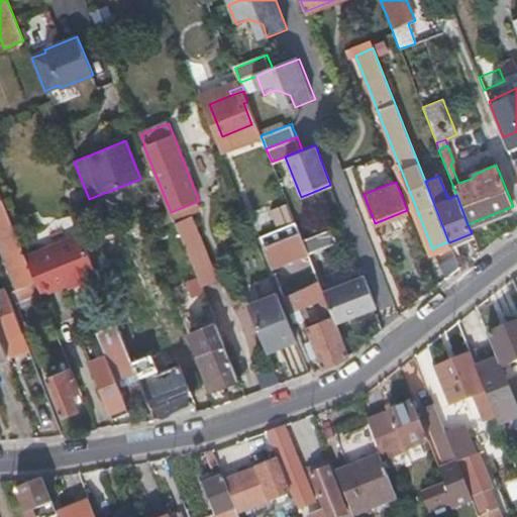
[(0,247),(16,287),(35,280),(25,255),(0,194),(0,247)]
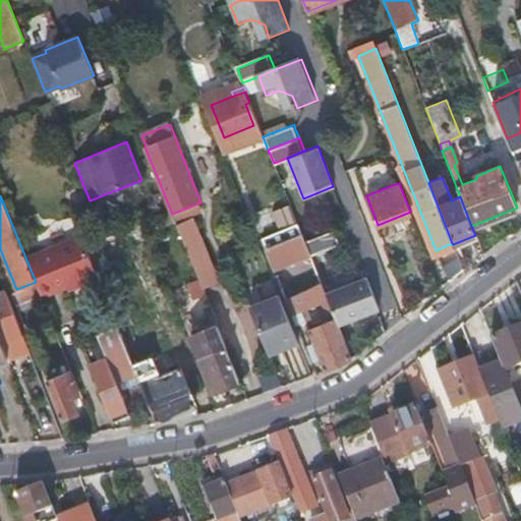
[(272,211),(279,230),(297,223),(289,204),(272,211)]
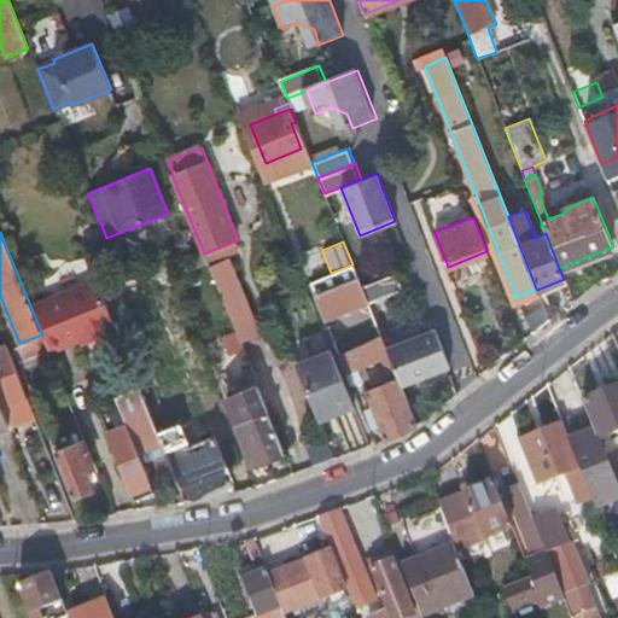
[(225,305),(239,299),(232,283),(227,279),(222,266),(210,270),(225,305)]
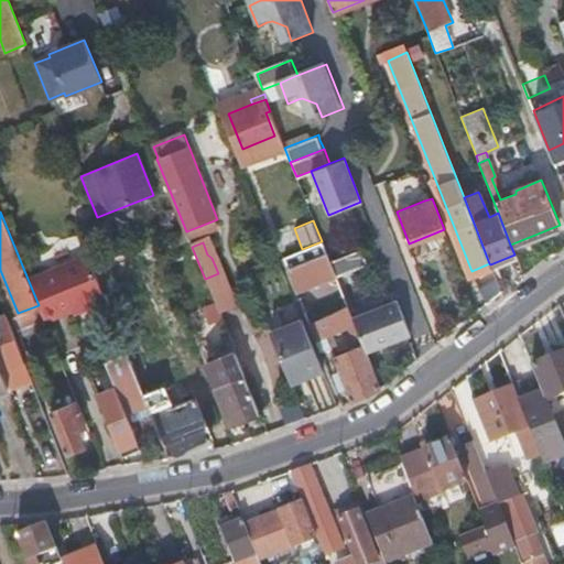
[(329,261),(335,275),(336,277),(367,264),(360,249),(329,261)]
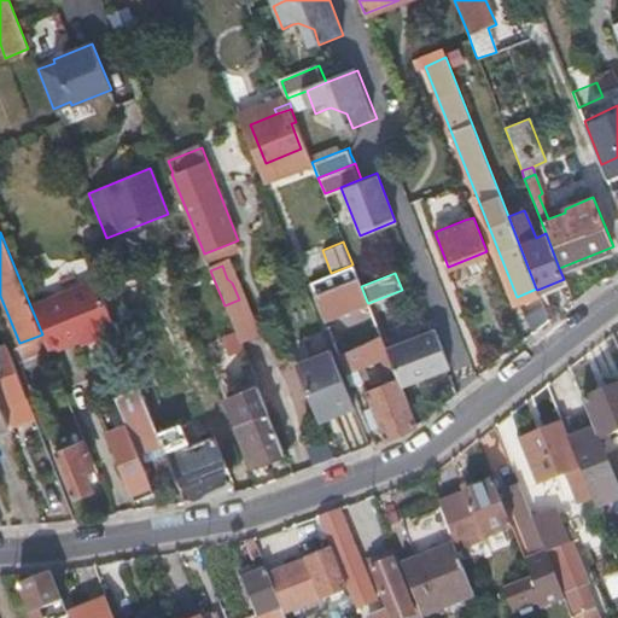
[(178,423),(205,491),(229,481),(202,413),(198,414),(143,275),(122,283),(170,403),(178,423)]
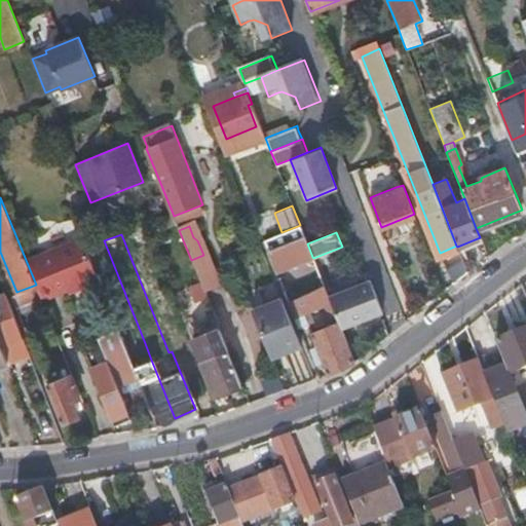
[(304,235),(267,251),(276,271),(312,257),(307,243),(304,235)]
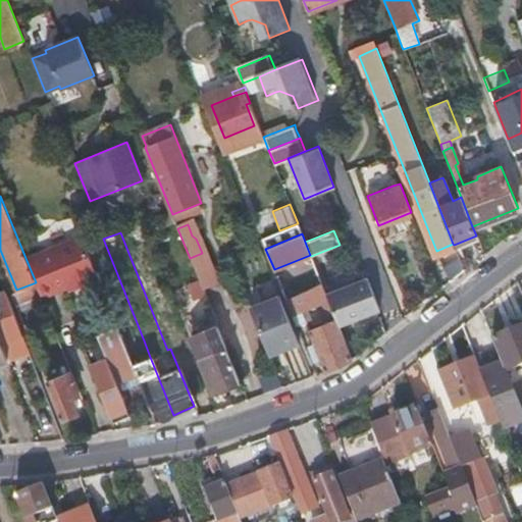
[(40,295),(41,297),(67,286),(76,282),(79,288),(98,280),(84,246),(80,236),(25,258),(36,282),(40,295)]
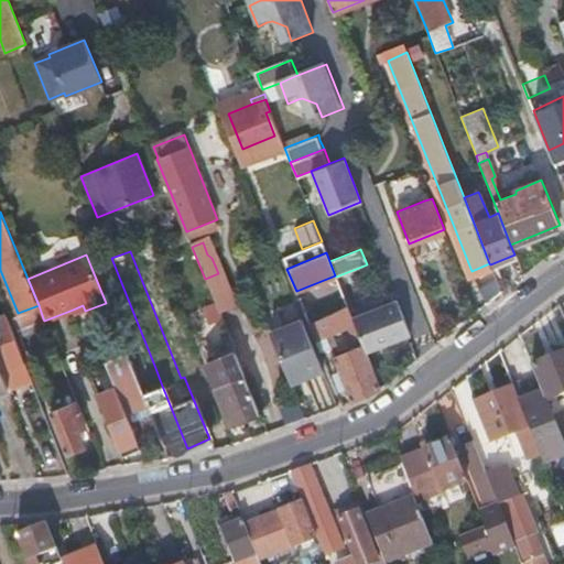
[(155,368),(111,258),(110,257),(104,260),(123,308),(119,311),(144,372),(155,368)]
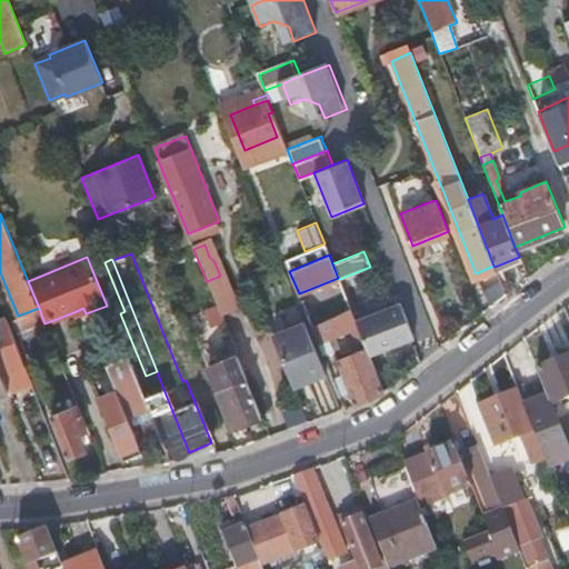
[(207,281),(218,307),(233,300),(223,275),(220,276),(207,281)]
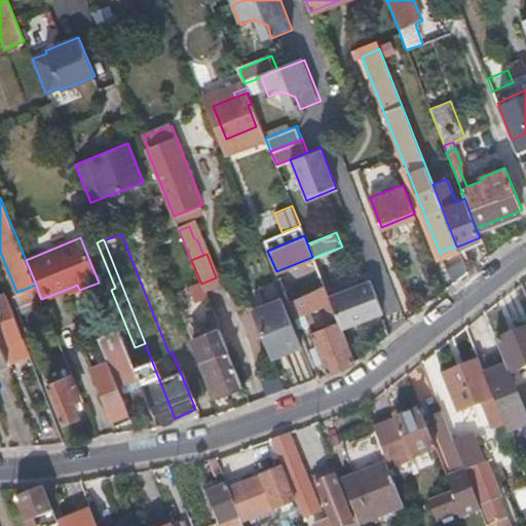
[(328,296),(336,316),(339,323),(341,329),(382,312),(370,279),(328,296)]
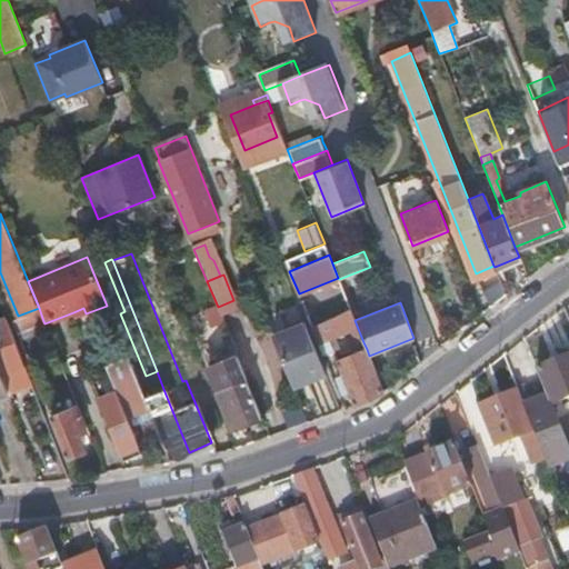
[(17,331),(43,321),(39,308),(18,316),(11,319),(17,331)]
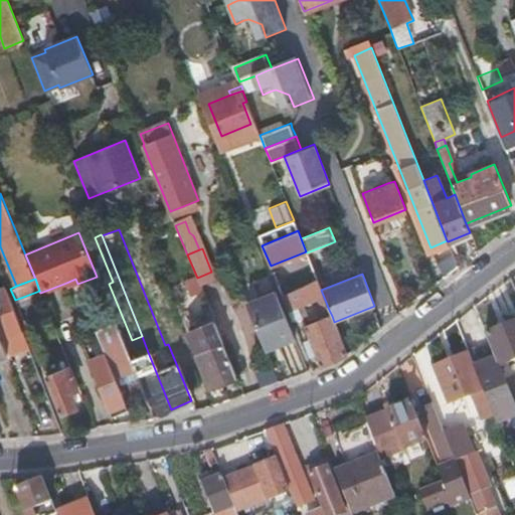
[(75,279),(66,283),(68,288),(77,284),(75,279)]
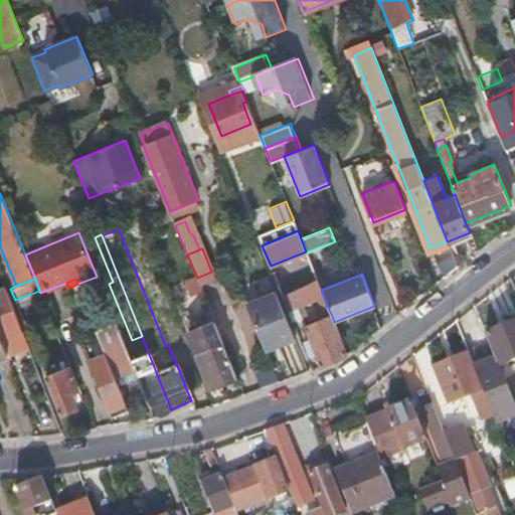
[(282,294),(292,319),(304,314),(300,304),(316,297),(323,313),(329,310),(321,290),(317,280),(292,290),(282,294)]
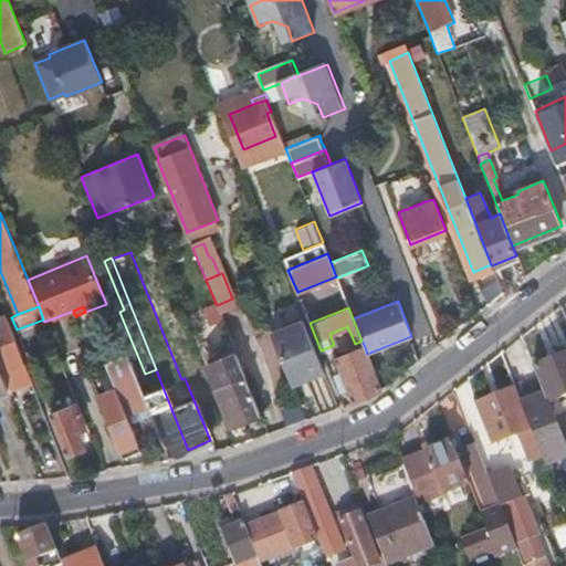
[(306,313),(310,323),(321,318),(317,308),(306,313)]
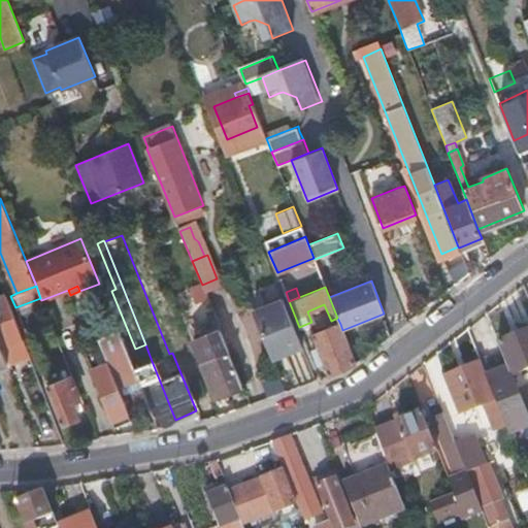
[(7,363),(29,354),(22,337),(5,294),(0,296),(0,343),(1,345),(7,363)]
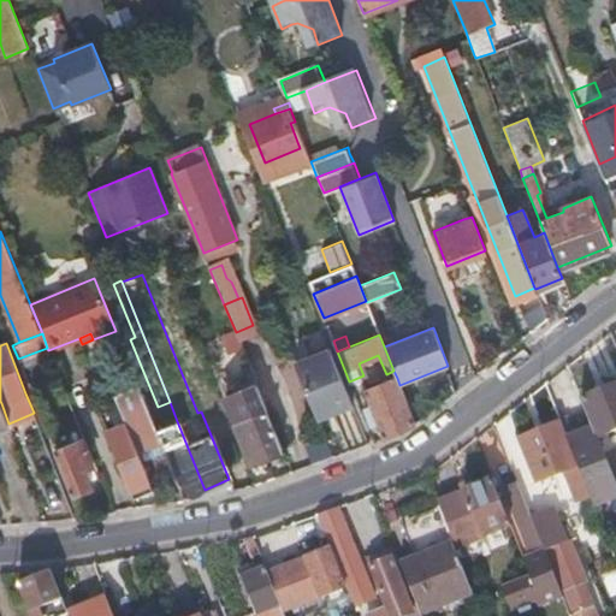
[(329,348),(295,363),(318,420),(353,406),(329,348)]
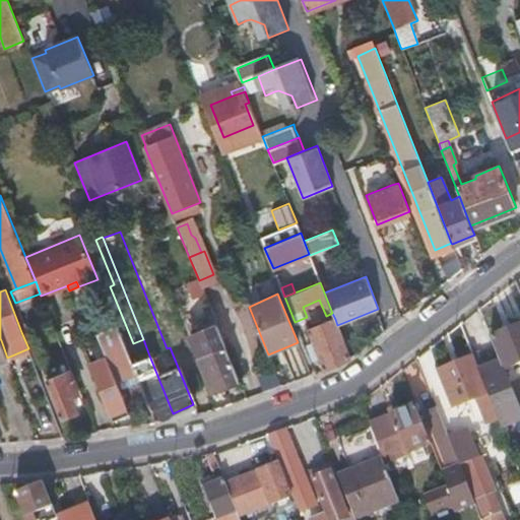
[(318,359),(323,372),(349,356),(337,325),(335,319),(308,330),(312,342),(309,344),(315,360),(318,359)]
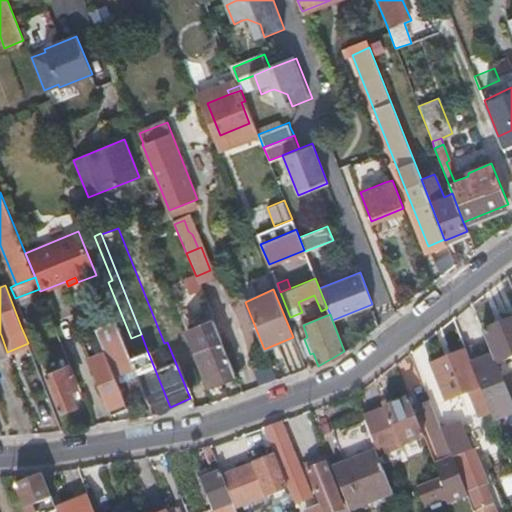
[(511,316),(480,330),(487,346),(490,353),(493,361),(511,353),(511,350),(509,343),(511,342),(511,316)]
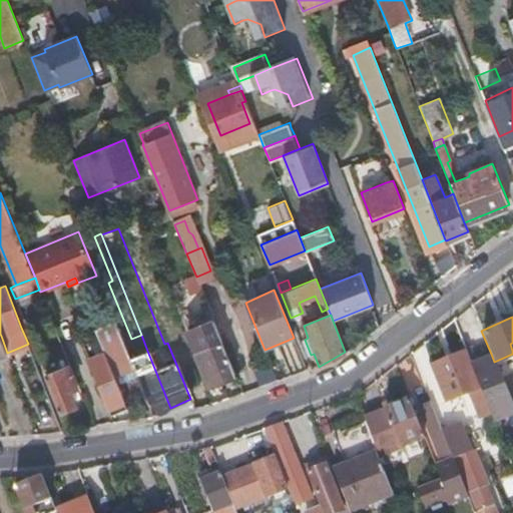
[(112,374),(132,366),(129,358),(118,330),(114,320),(94,328),(98,338),(106,358),(112,374)]
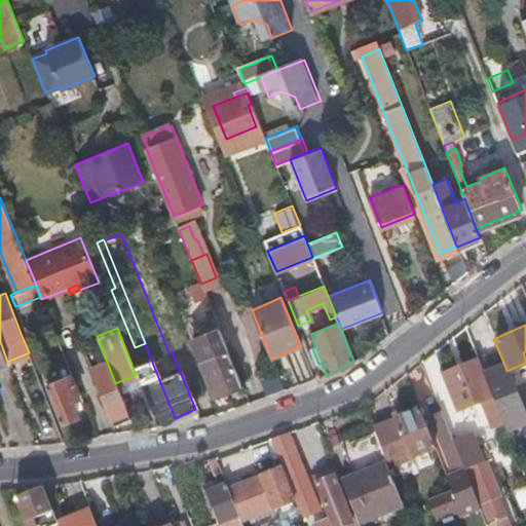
[(478,345),(472,347),(476,358),(482,355),(478,345)]
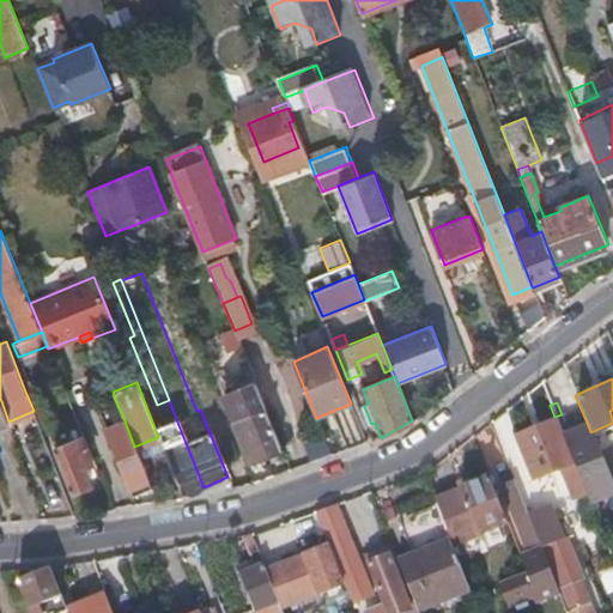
[(250,460),(281,447),(266,407),(234,420),(250,460)]
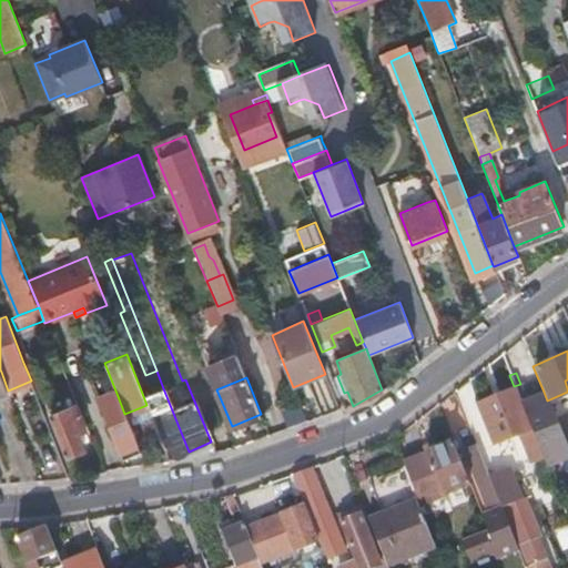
[(520,384),(514,386),(541,455),(545,463),(567,454),(567,453),(547,401),(544,392),(526,399),(523,391),(520,384)]
